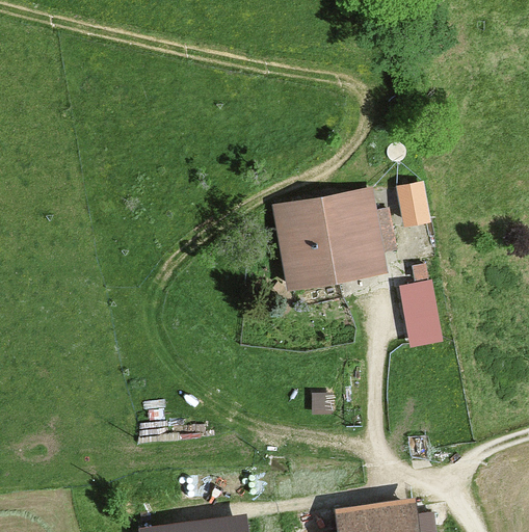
[(419,187),(398,191),(404,222),(425,218),(419,187)]
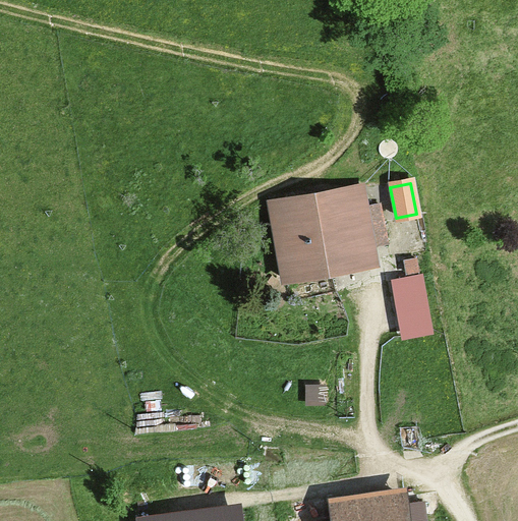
[(360,184),(266,200),(280,282),(378,265),(373,244),(386,242),(379,201),(363,204),(360,184)]
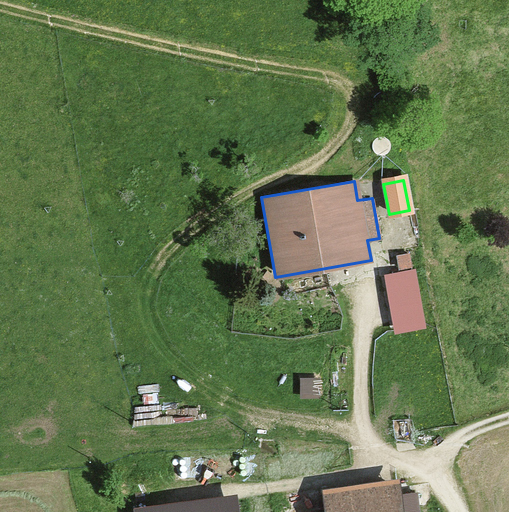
[(399,271),(383,274),(391,326),(421,322),(411,257),(397,259),(399,271)]
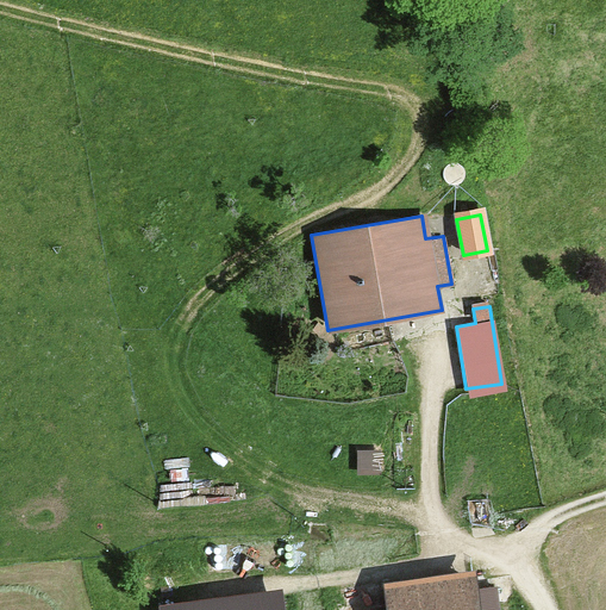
[(481,497),(474,496),(469,498),(467,503),(466,508),(469,512),(473,515),(480,515),(485,511),(486,505),(485,500),(481,497)]
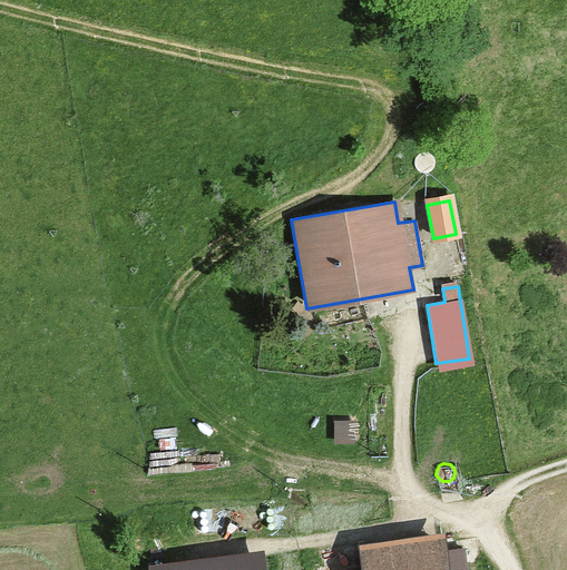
[(441,528),(359,543),(362,569),(449,569),(450,569),(466,567),(461,546),(446,549),(441,528)]
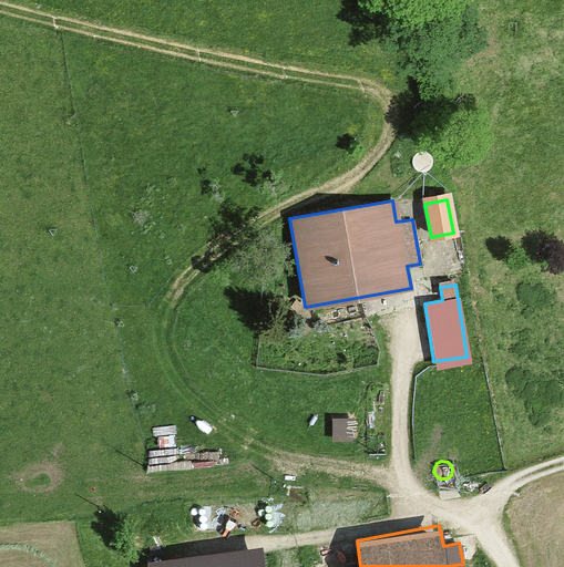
[(264,566),(262,547),(146,564),(146,566),(264,566)]
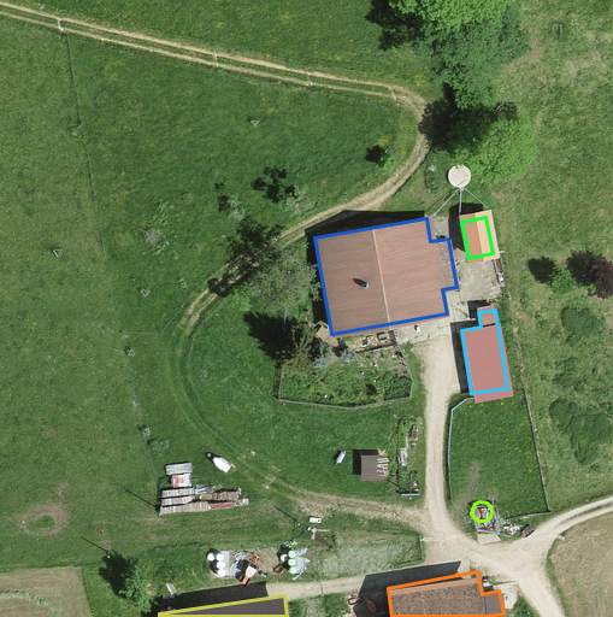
All buildings are outlined.
